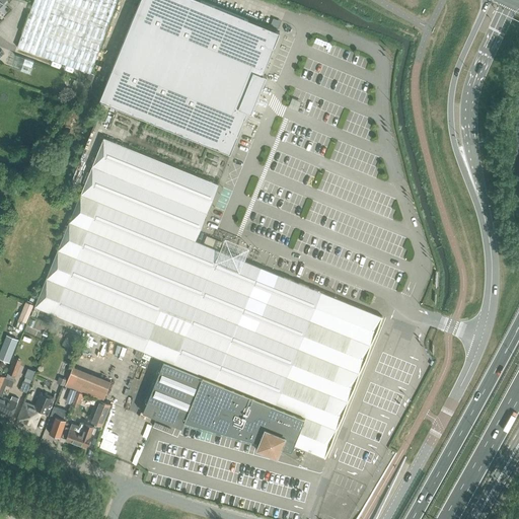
[(117,0),(33,0),(31,8),(17,47),(91,74),(117,0)]
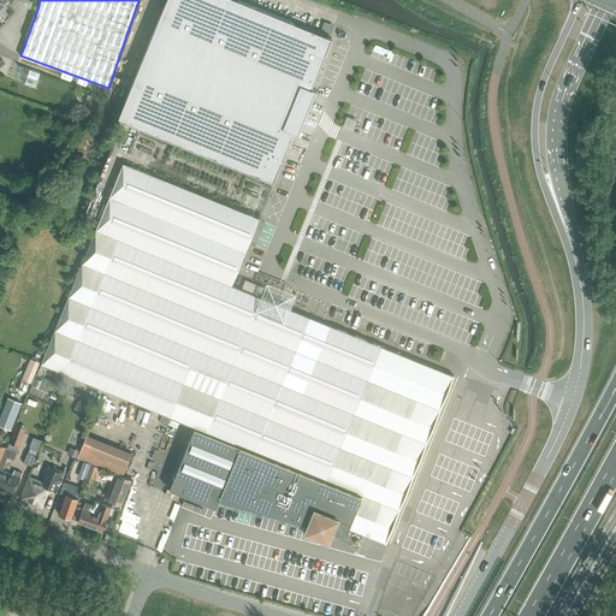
[(273,183),(294,132),(298,135),(317,90),(312,88),(332,39),(238,0),(166,0),(128,95),(118,119),(273,183)]
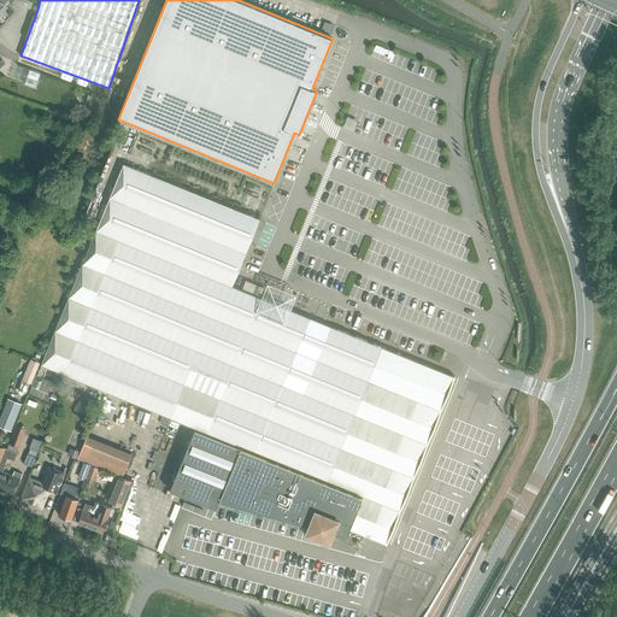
[(97,230),(235,286),(263,217),(124,160),(97,230)]
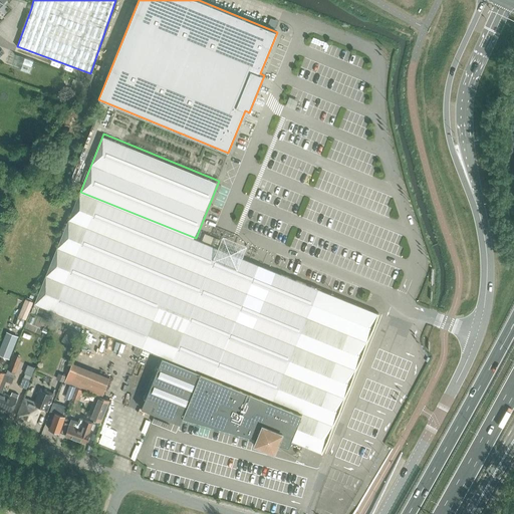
[(80,192),(34,304),(163,356),(142,409),(180,424),(181,422),(183,418),(185,418),(256,438),(254,442),(254,443),(253,444),(255,445),(263,448),(265,449),(273,452),(275,453),(275,451),(277,446),(298,458),(303,446),(321,454),(344,397),(366,341),(378,313),(242,258),(218,248),(194,238),(80,192)]
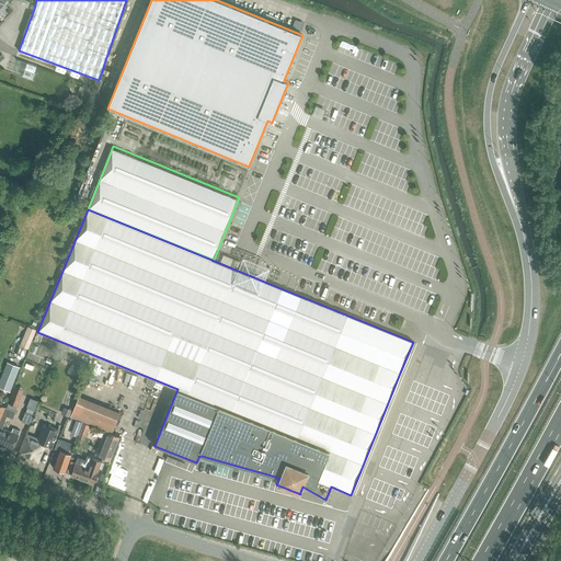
[(20,345),(27,348),(29,348),(36,330),(29,327),(20,345)]
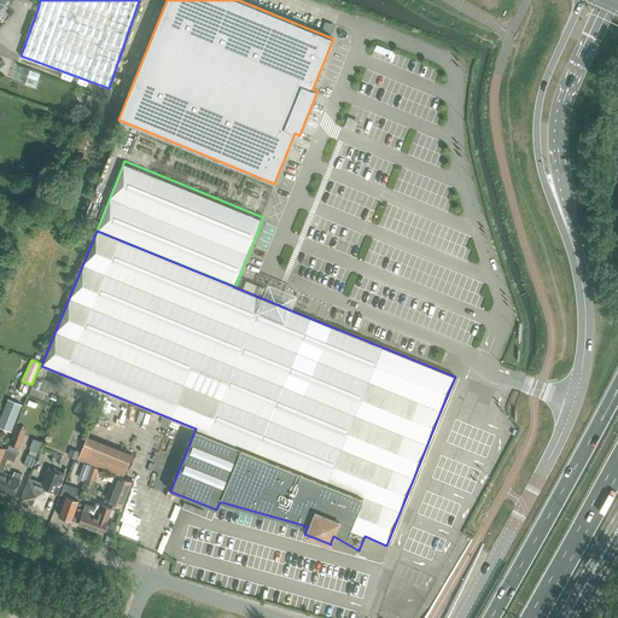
[(91,412),(95,401),(81,395),(80,400),(76,406),(91,412)]
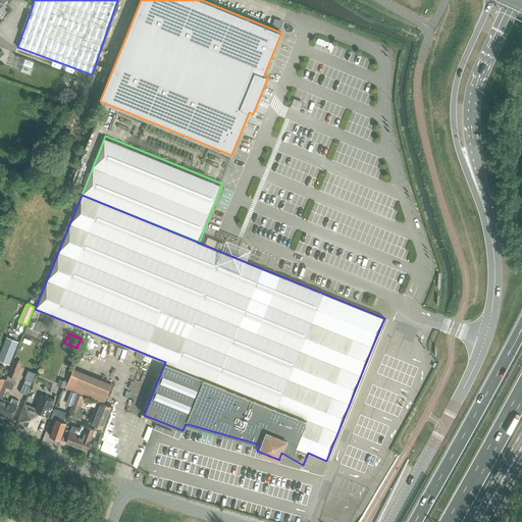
[(0,360),(9,364),(18,342),(7,337),(0,354),(0,360)]
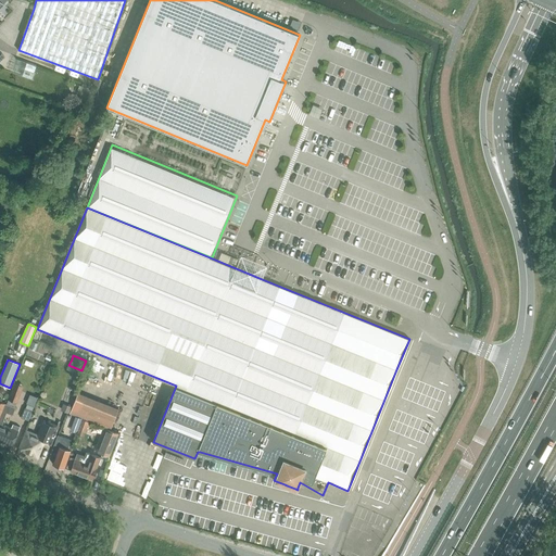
[(11,401),(16,403),(21,392),(13,389),(9,400),(11,401)]
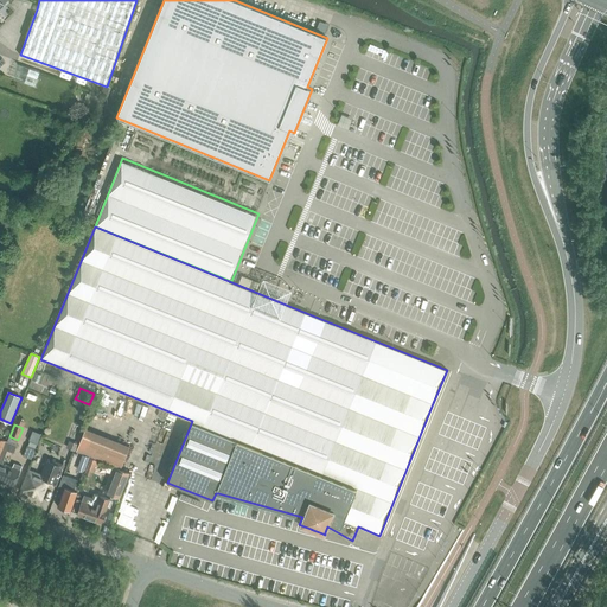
[(0,481),(13,487),(23,466),(14,464),(13,467),(2,464),(7,451),(14,453),(18,445),(17,445),(18,440),(12,438),(10,436),(7,441),(6,441),(6,440),(0,455),(0,481)]
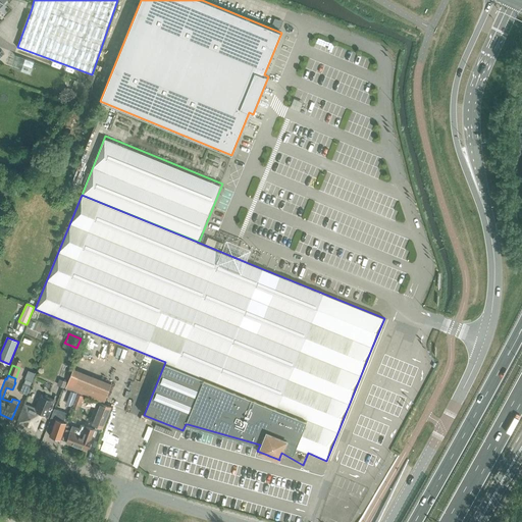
[(27,379),(25,379),(23,383),(19,393),(28,396),(33,382),(27,379)]
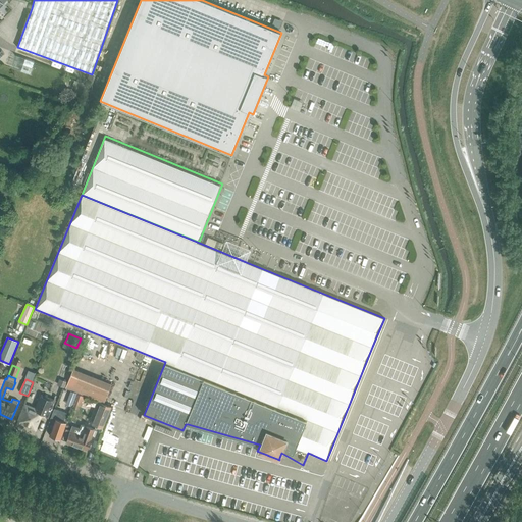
[(55,401),(40,395),(39,398),(40,398),(35,410),(25,406),(18,422),(20,422),(19,424),(25,427),(25,424),(35,428),(41,415),(48,418),(55,401)]
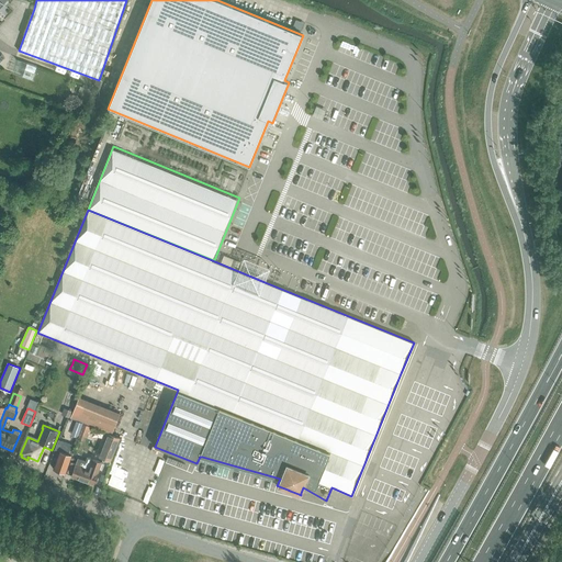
[(89,430),(86,427),(82,431),(85,435),(87,436),(91,431),(89,430)]
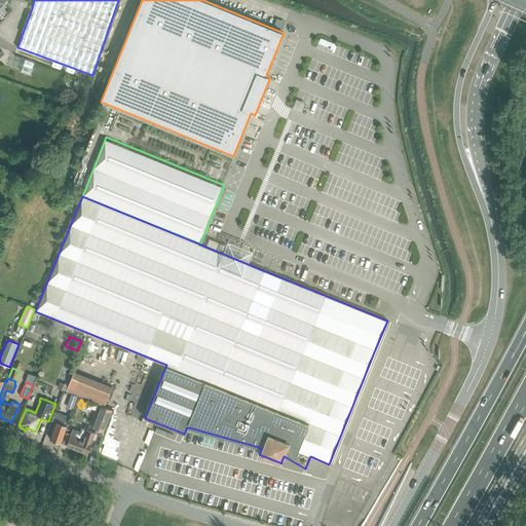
[(96,429),(103,433),(112,410),(102,406),(94,426),(92,428),(96,429)]
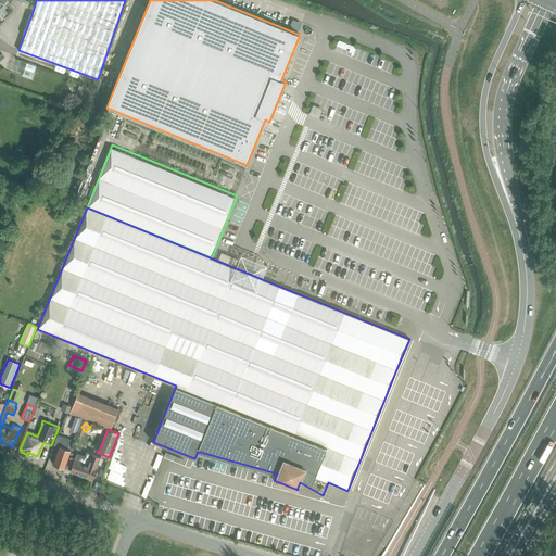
[(71,440),(58,436),(54,445),(59,446),(53,464),(54,464),(55,466),(59,467),(60,466),(65,468),(71,451),(67,450),(71,440)]
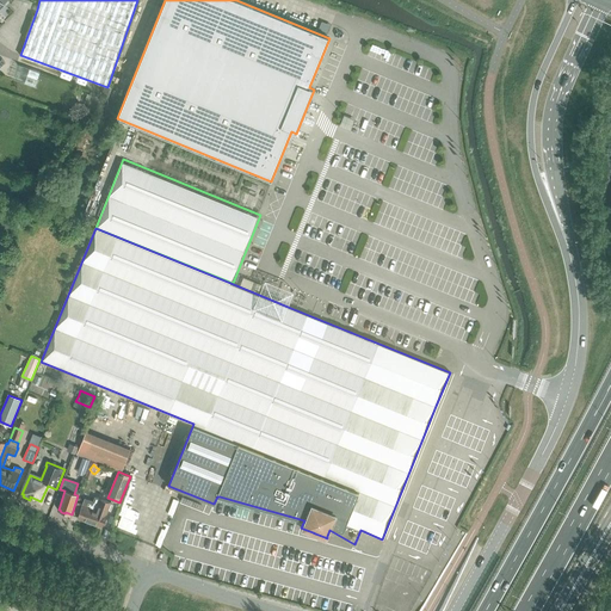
[(91,508),(82,505),(78,503),(73,514),(79,516),(78,518),(87,522),(92,524),(102,528),(111,503),(96,498),(91,508)]
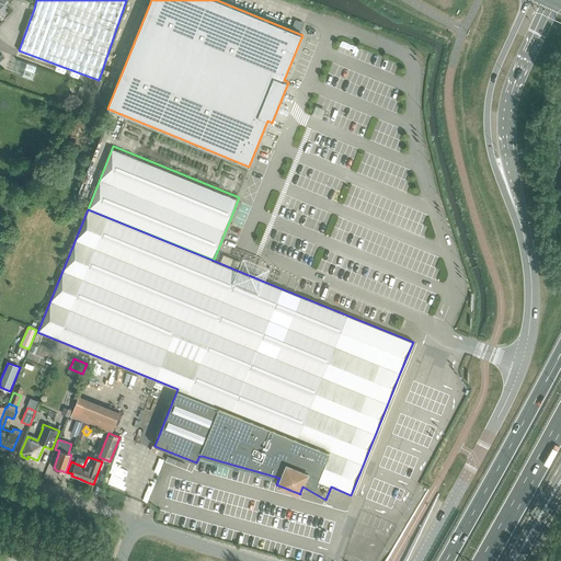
[(388,560),(430,490),(427,490),(385,560),(388,560)]
